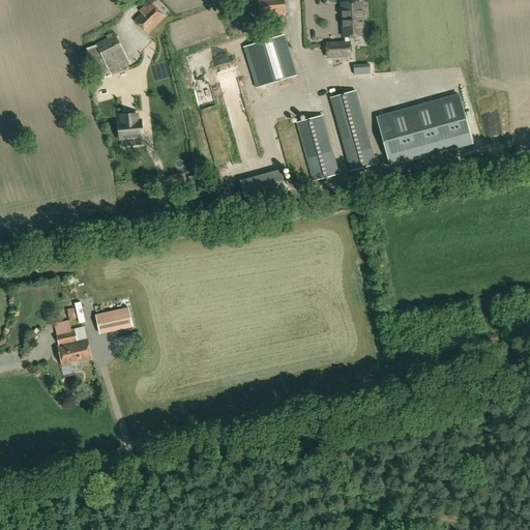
[(257,0),(260,18),(286,16),(284,0),(257,0)]
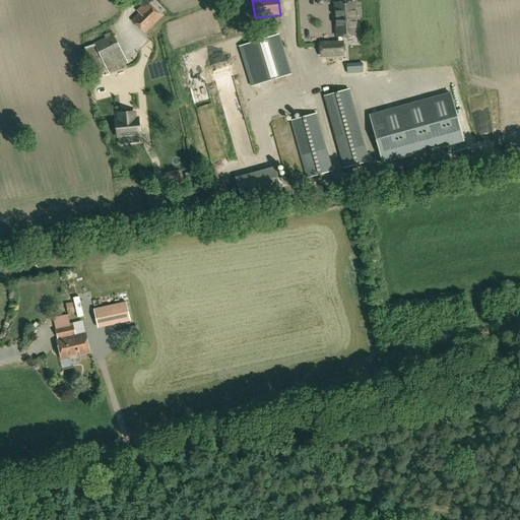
[(144,34),(163,16),(147,1),(137,10),(139,13),(132,19),(144,34)]
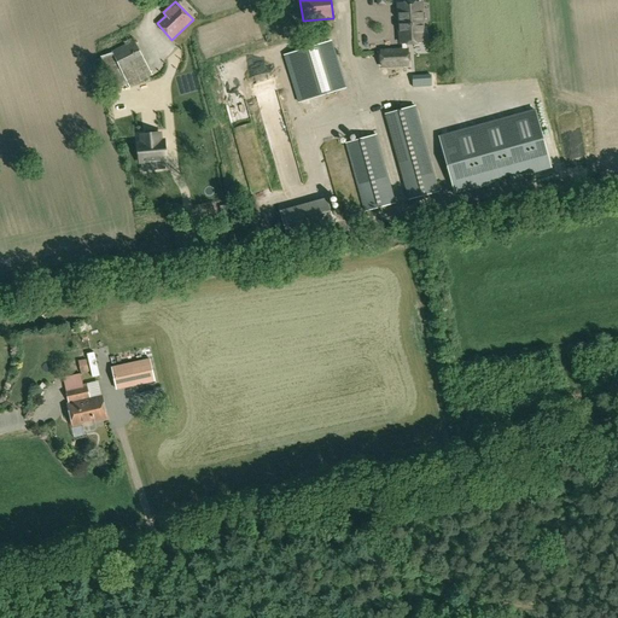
[(419,4),(419,3),(398,4),(401,44),(402,44),(402,51),(382,52),(382,66),(409,65),(408,51),(407,51),(407,44),(414,44),(414,45),(421,45),(421,42),(424,42),(421,4),(419,4)]
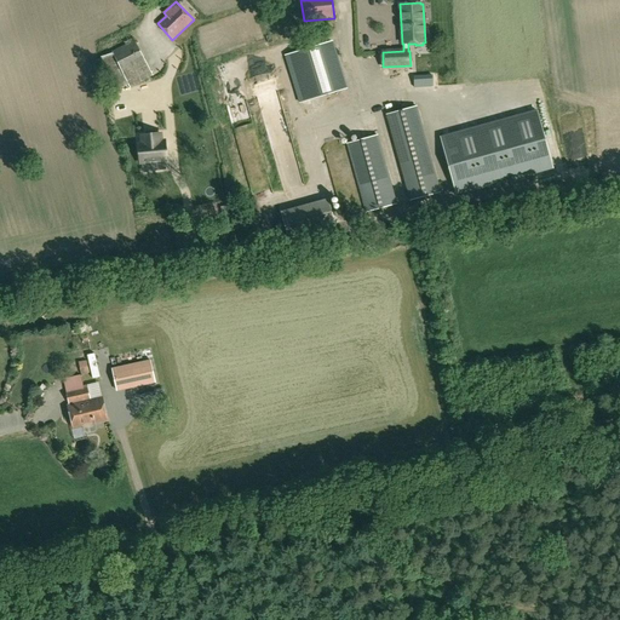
[(113,53),(101,59),(99,59),(101,61),(116,91),(128,85),(130,86),(153,75),(136,40),(113,51),(113,53)]
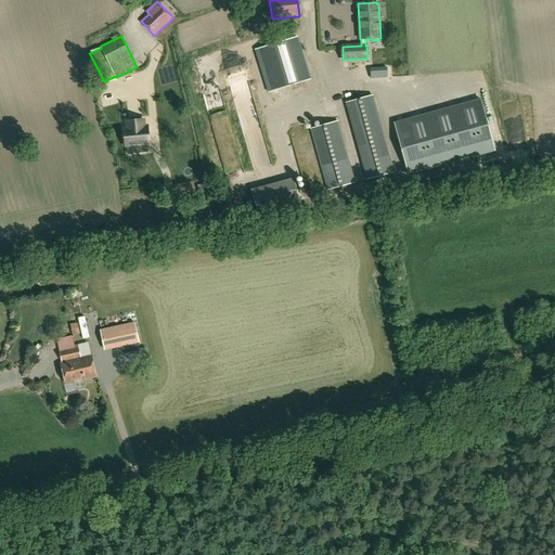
[(268,92),(310,79),(297,37),(256,50),(268,92)]
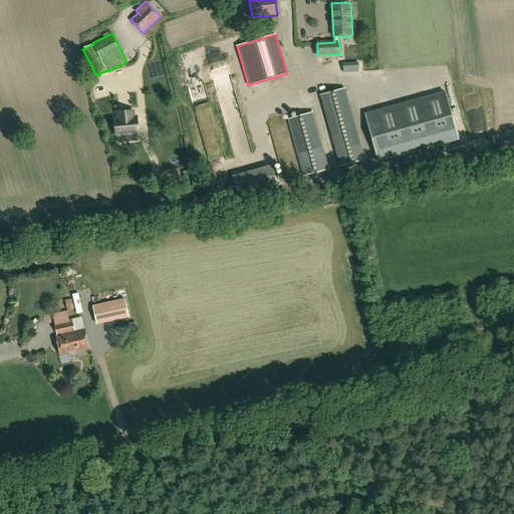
[(213,58),(219,81),(232,78),(225,54),(213,58)]
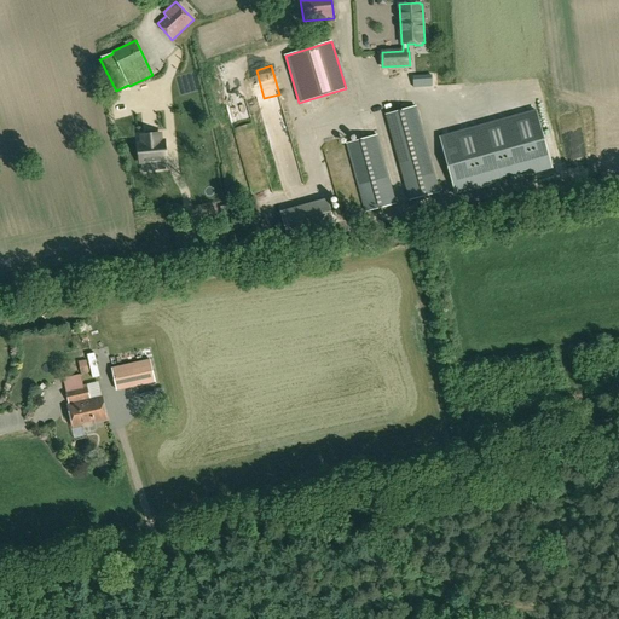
[(146,102),(148,122),(160,121),(158,100),(146,102)]
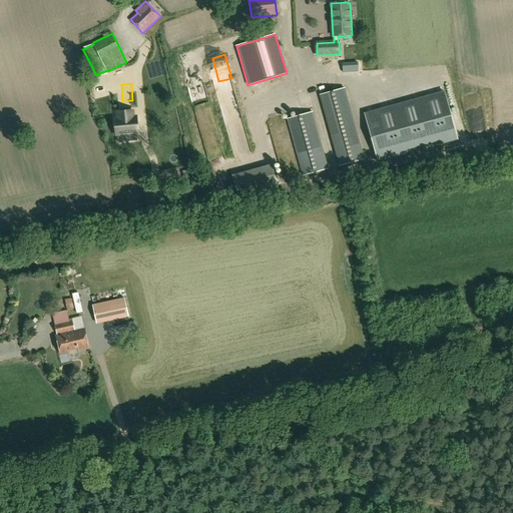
[(364,158),(345,88),(321,95),(340,165),(364,158)]
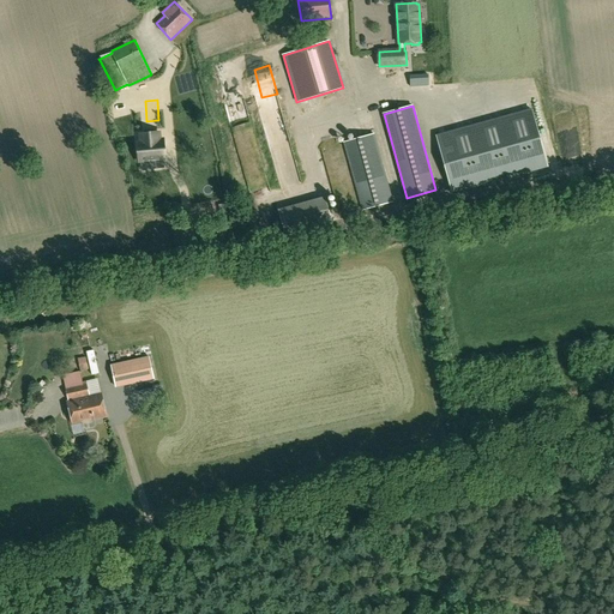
[(547,167),(531,109),(461,130),(447,133),(437,136),(449,180),(452,193),(547,167)]
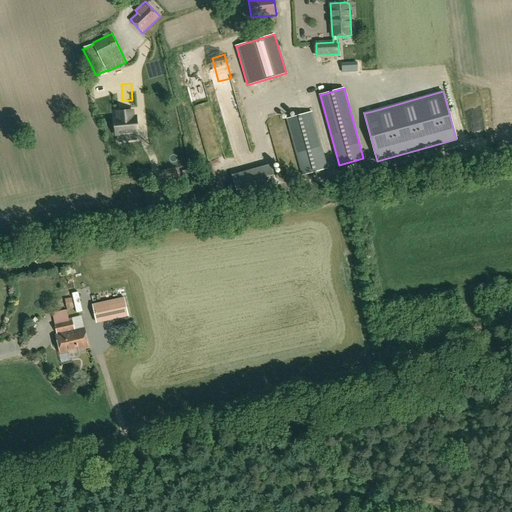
[(133,110),(117,112),(117,118),(114,119),(116,135),(138,133),(136,117),(133,117),(133,110)]
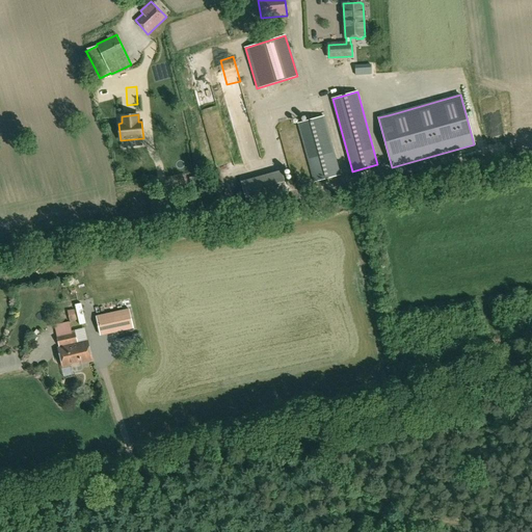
[(315,182),(340,175),(324,116),(298,124),(315,182)]
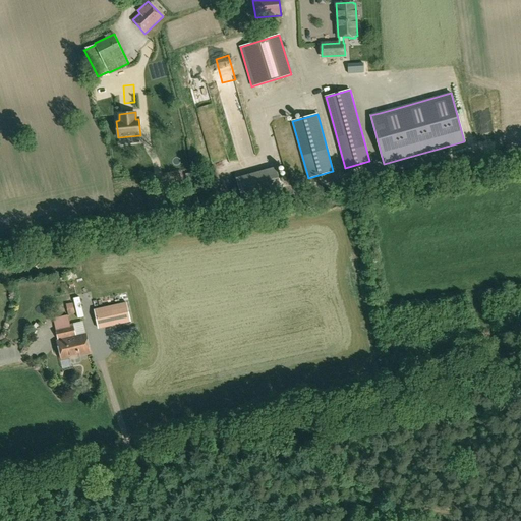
[(91,309),(95,327),(126,320),(122,301),(91,309)]
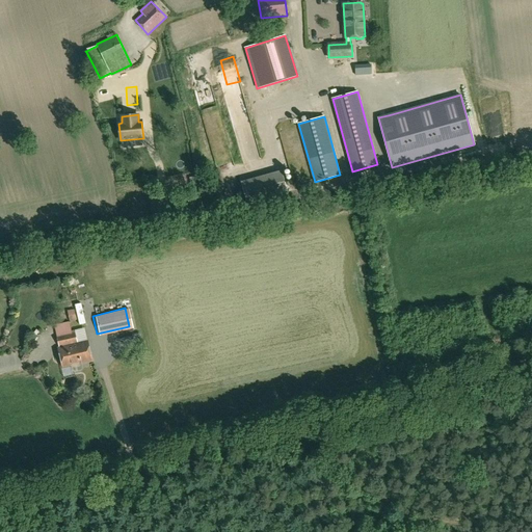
[(74,324),(81,322),(78,312),(71,314),(74,324)]
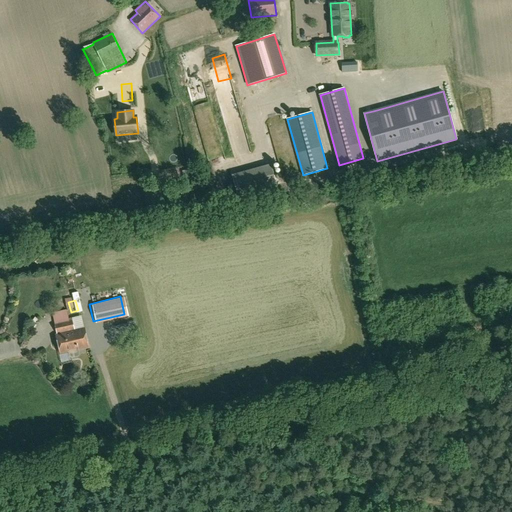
[(68,318),(54,321),(57,333),(75,329),(72,318),(68,319),(68,318)]
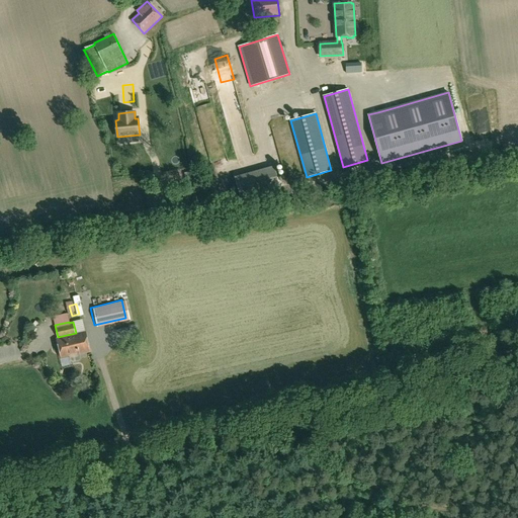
[(80,358),(79,353),(89,351),(85,333),(57,339),(62,357),(70,355),(71,360),(73,361),(78,360),(80,358)]
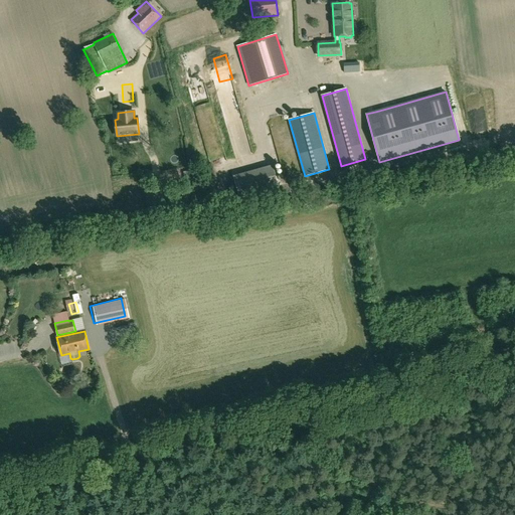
[(113,356),(115,363),(127,360),(125,353),(113,356)]
